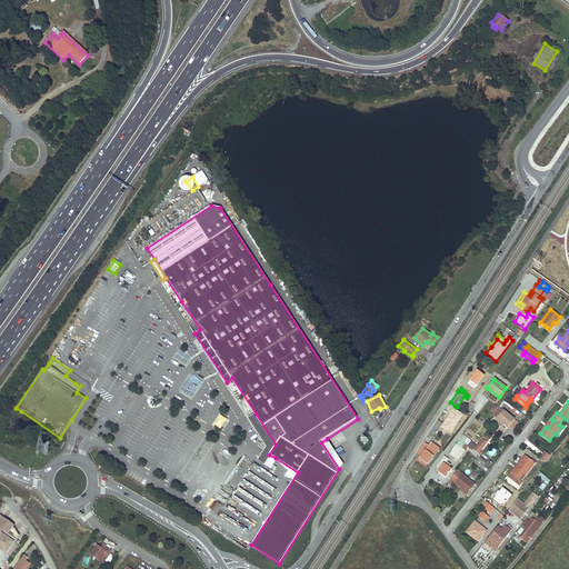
[(451,413),(456,407),(450,402),(446,409),(451,413)]
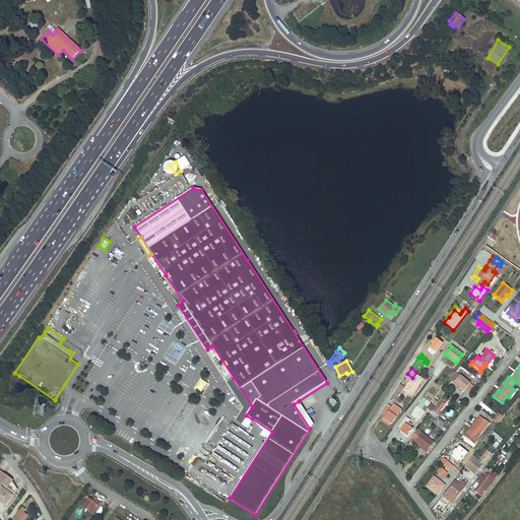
[(469,383),(455,372),(450,379),(464,390),(465,389),(469,383)]
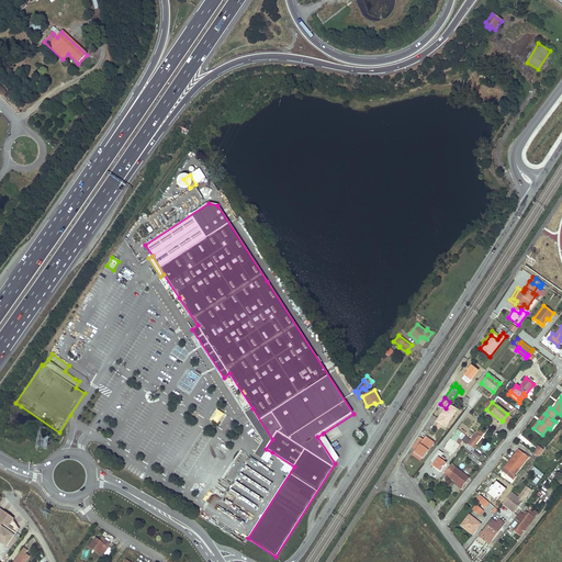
[(272,439),(253,408),(246,412),(263,441),(256,454),(260,458),(266,449),(272,439)]
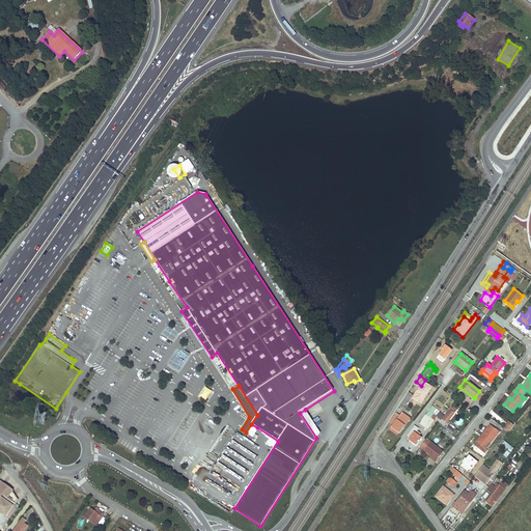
[(205,401),(212,392),(204,387),(198,397),(205,401)]
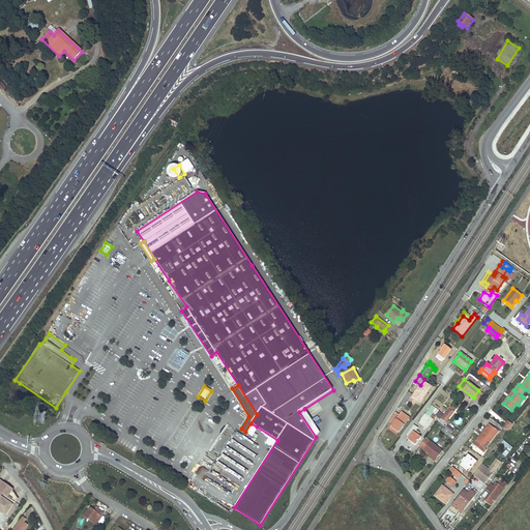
[(483,393),(478,390),(474,396),(478,401),(483,393)]
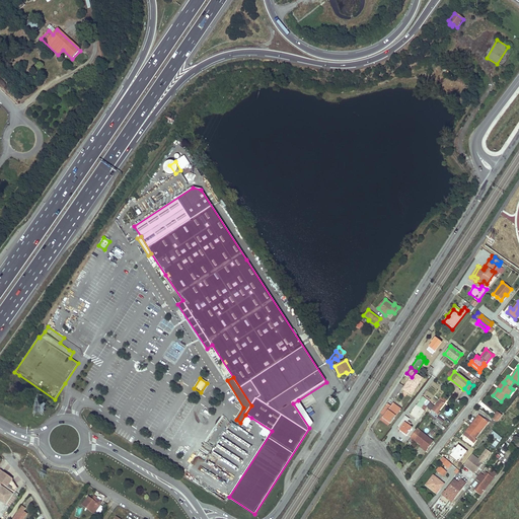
[(391,397),(394,399),(398,393),(399,392),(404,386),(400,383),(391,397)]
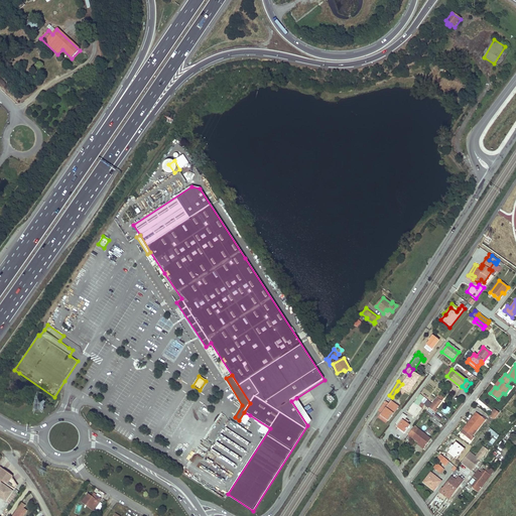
[(415,403),(419,406),(421,403),(425,405),(429,400),(421,394),(415,403)]
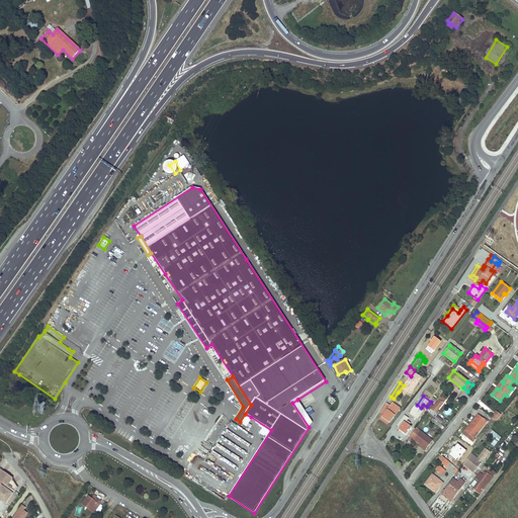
[(439,400),(431,409),(435,413),(445,400),(441,396),(438,399),(439,400)]
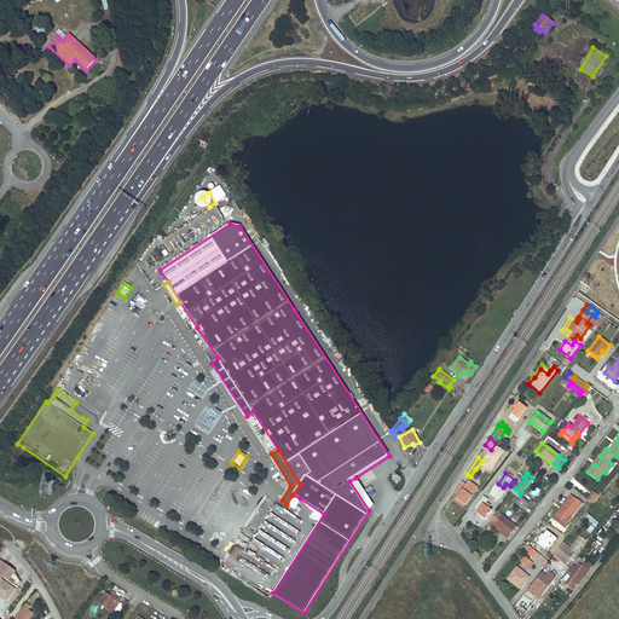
[(356,478),(350,481),(369,510),(374,504),(356,478)]
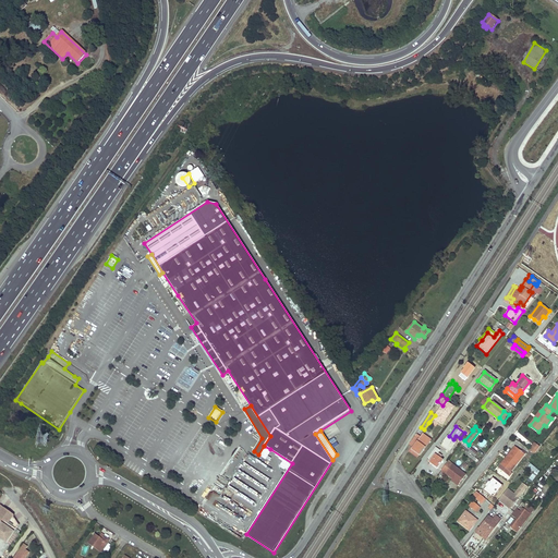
[(411,449),(420,455),(428,443),(427,441),(428,439),(422,435),(421,437),(417,435),(410,445),(412,447),(411,449)]
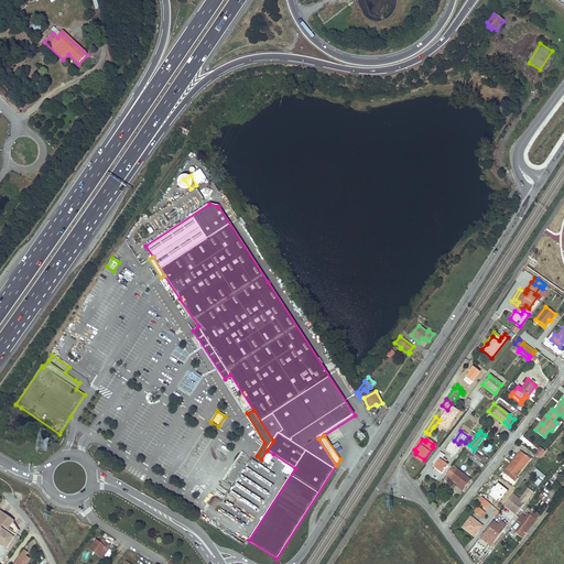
[(457,453),(465,443),(461,441),(458,444),(454,441),(453,441),(448,446),(448,447),(457,453)]
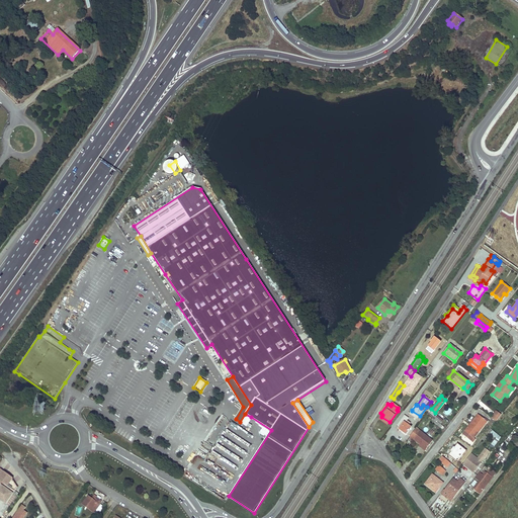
[(420,416),(412,411),(410,414),(417,420),(420,416)]
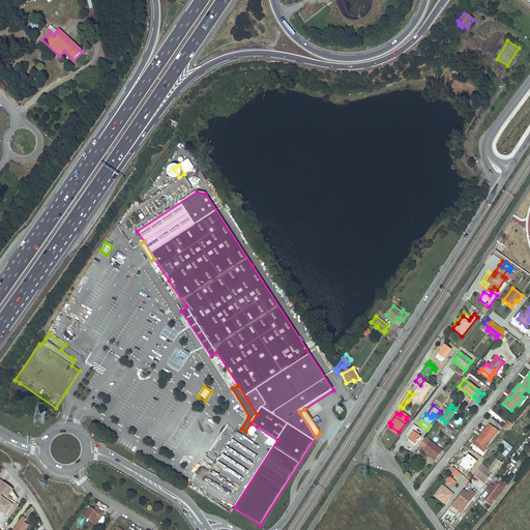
[(257,427),(251,423),(245,432),(252,435),(257,427)]
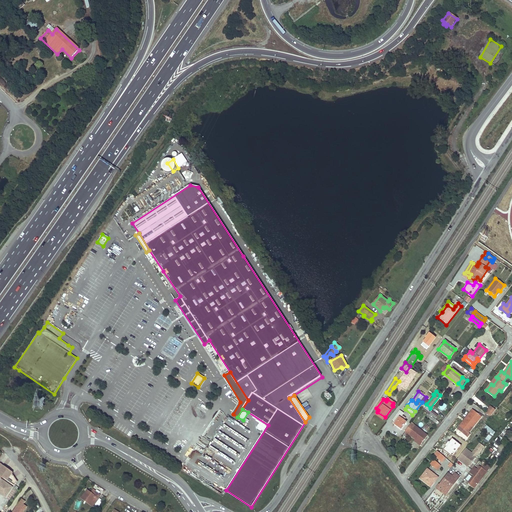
[(401,429),(407,422),(400,418),(404,413),(400,410),(393,420),(395,422),(397,423),(396,426),(401,429)]
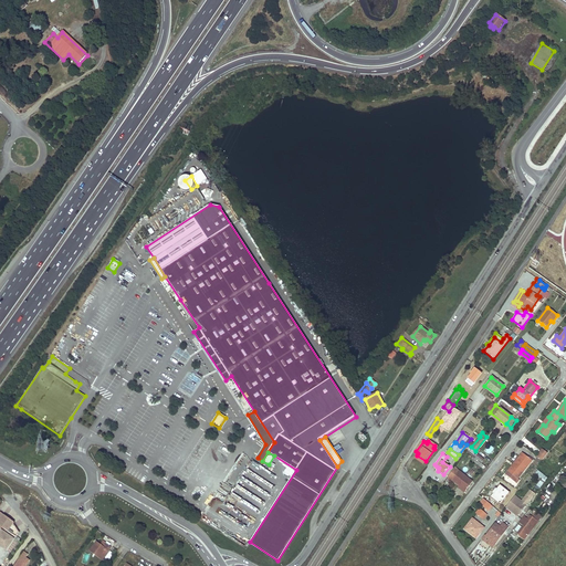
[(512,474),(522,481),(536,463),(526,456),(512,474)]
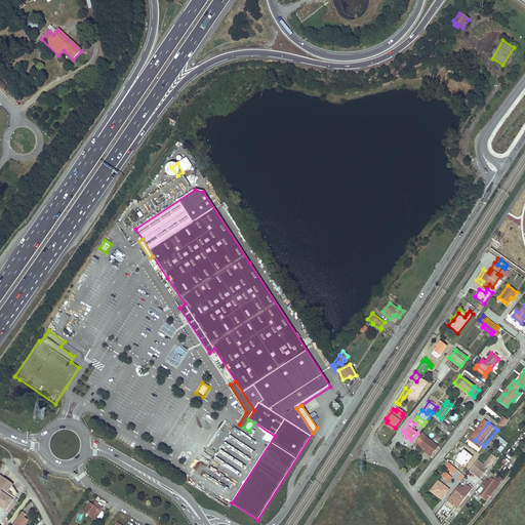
[(244,472),(255,451),(250,448),(252,445),(249,443),(251,439),(232,429),(216,458),(221,460),(223,459),(226,461),(225,462),(235,468),(235,467),(244,472)]
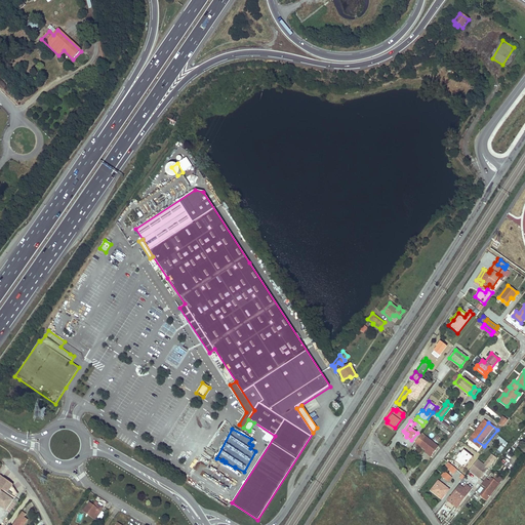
[(430,452),(436,444),(421,434),(415,442),(418,444),(426,449),(430,452)]
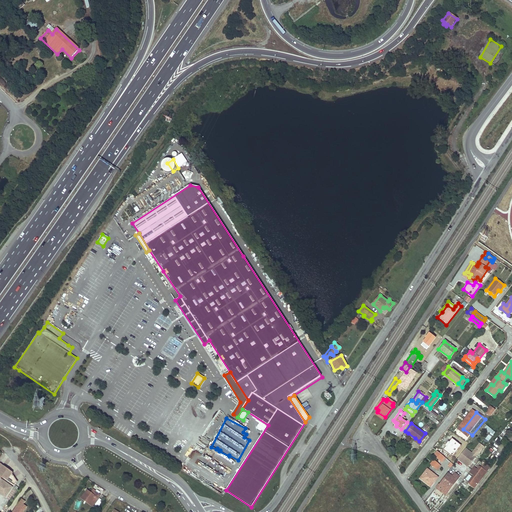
[(484,428),(493,436),(496,432),(487,425),(484,428)]
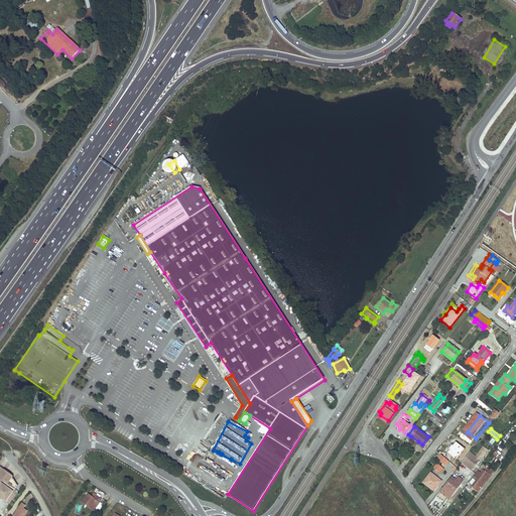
[(467,432),(465,435),(473,442),(476,438),(467,432)]
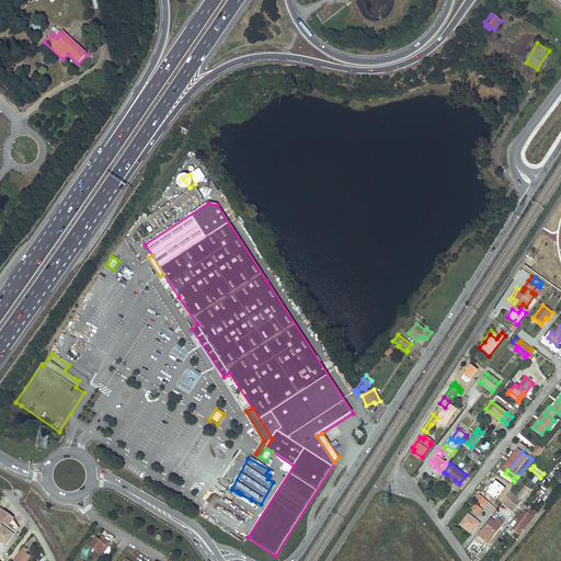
[(459,483),(461,485),(468,477),(466,474),(459,483)]
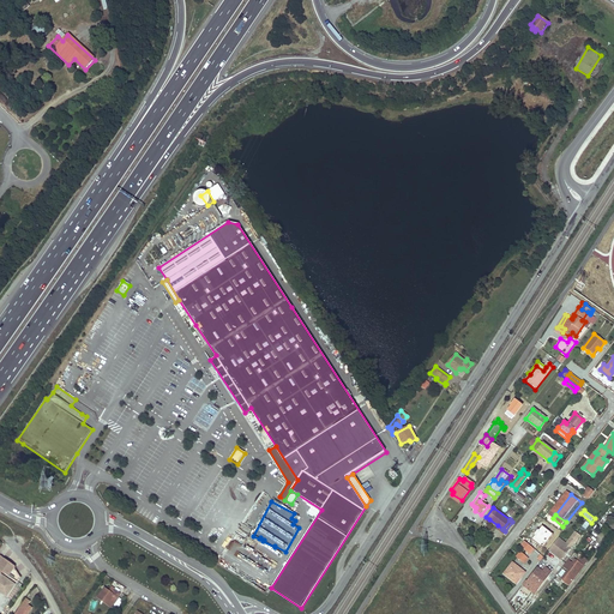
[(528,553),(533,548),(525,542),(524,541),(519,547),(528,553)]
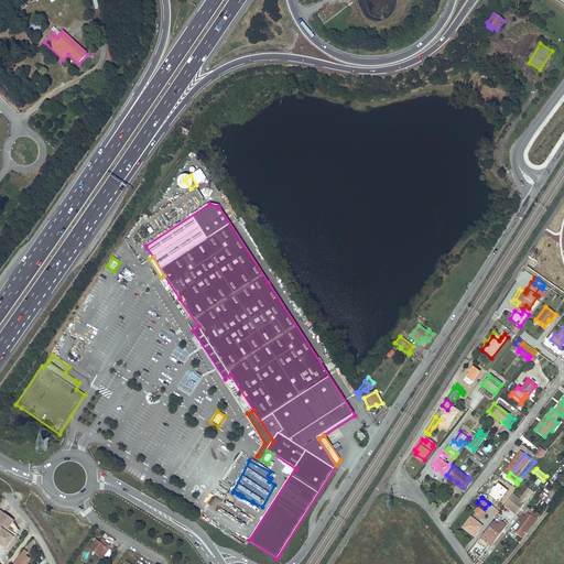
[(507,509),(510,511),(514,506),(520,510),(521,508),(512,501),(507,509)]
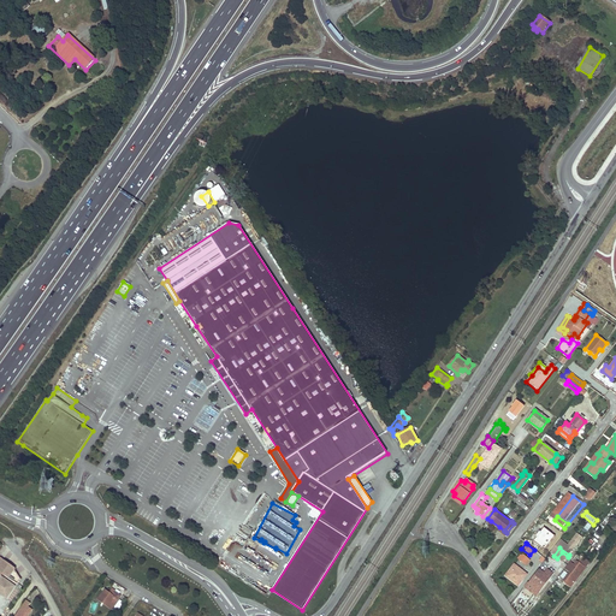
[(566,560),(568,557),(562,552),(557,558),(555,560),(560,563),(561,561),(563,558),(566,560)]
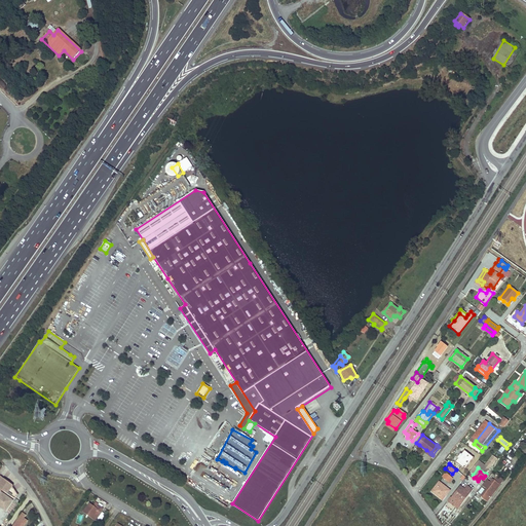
[(12,487),(12,486),(0,476),(0,488),(3,490),(0,493),(0,506),(5,511),(17,494),(12,487)]
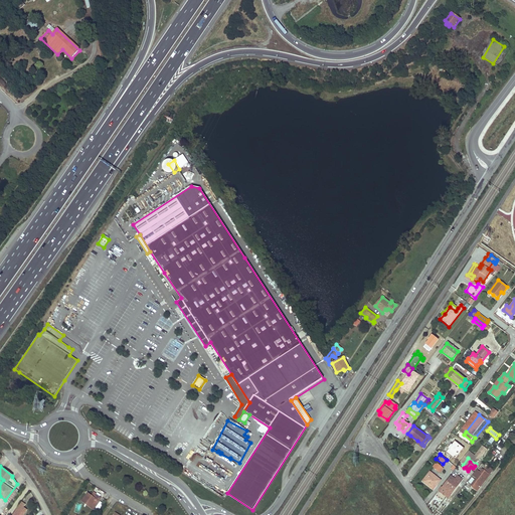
[(471,486),(477,491),(490,474),(484,470),(483,470),(481,469),(479,472),(477,470),(473,476),(477,479),(471,486)]
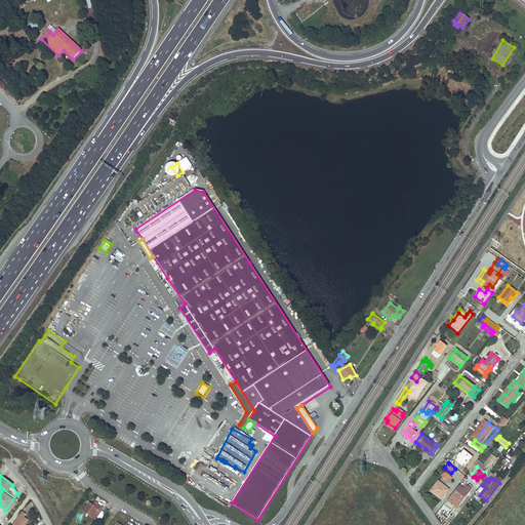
[(438,495),(442,498),(449,489),(439,481),(433,488),(436,489),(434,491),(437,494),(438,495)]
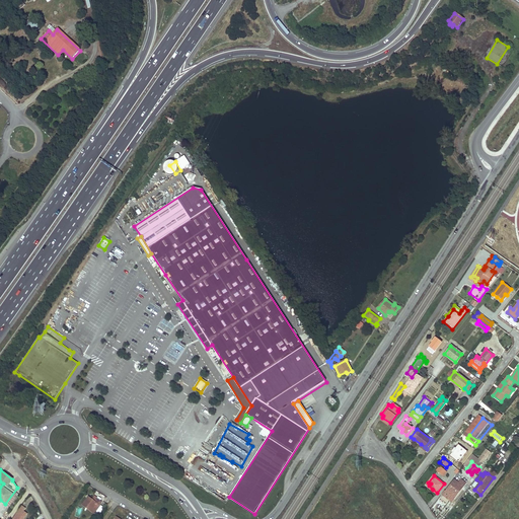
[(458,483),(454,480),(445,492),(444,491),(442,494),(451,502),(466,484),(461,479),(458,483)]
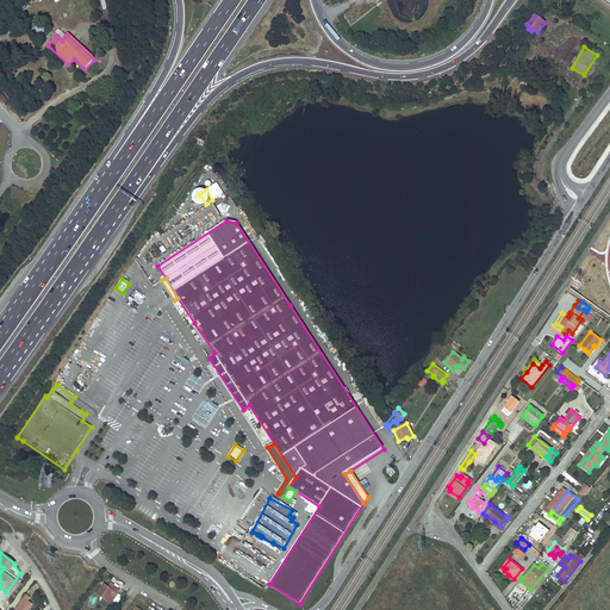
[(113,592),(104,585),(97,593),(110,603),(116,595),(113,592)]
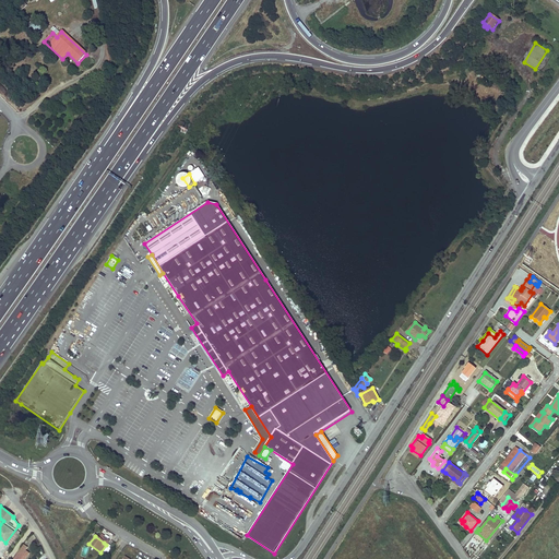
[(24,558),(27,555),(24,551),(21,549),(13,558),(24,558)]
